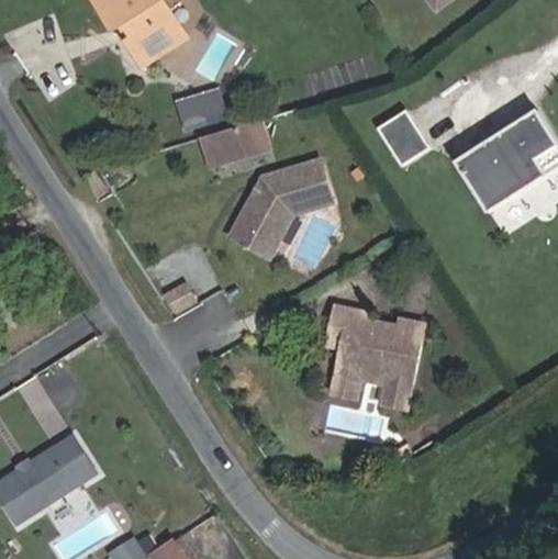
[(182,35),(159,0),(93,0),(111,28),(115,24),(120,22),(127,33),(123,36),(140,63),(182,35)]
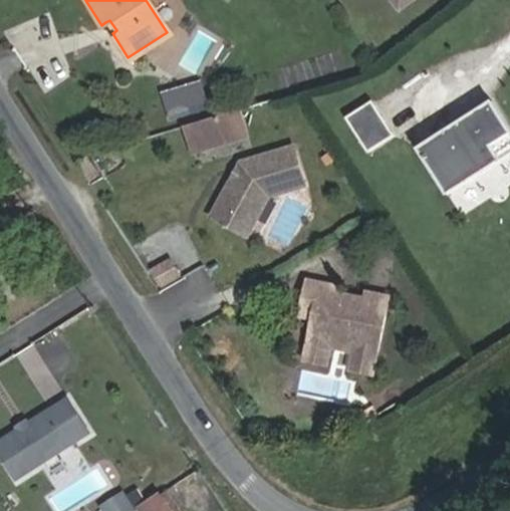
[(116,30),(109,20),(105,22),(112,33),(116,30)]
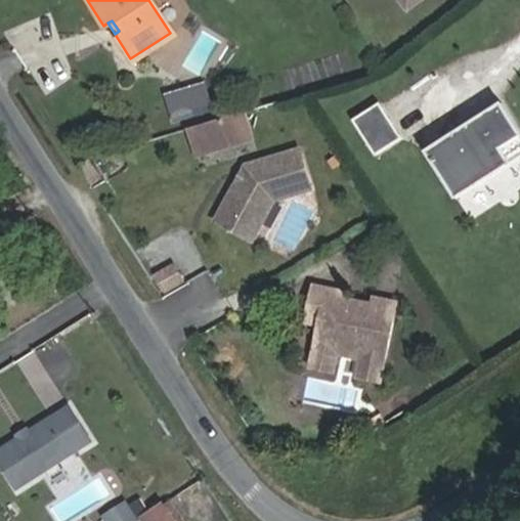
[(207,102),(201,82),(183,87),(189,107),(207,102)]
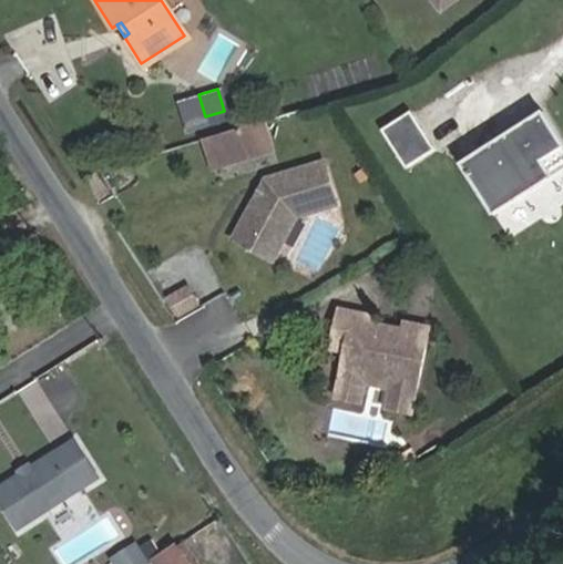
[(205,116),(198,94),(176,101),(183,123),(205,116)]
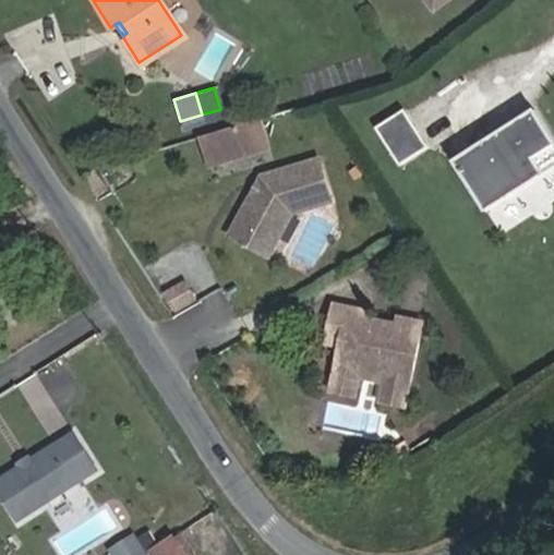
[(553,163),(553,142),(531,107),(450,158),(483,208),(553,163)]
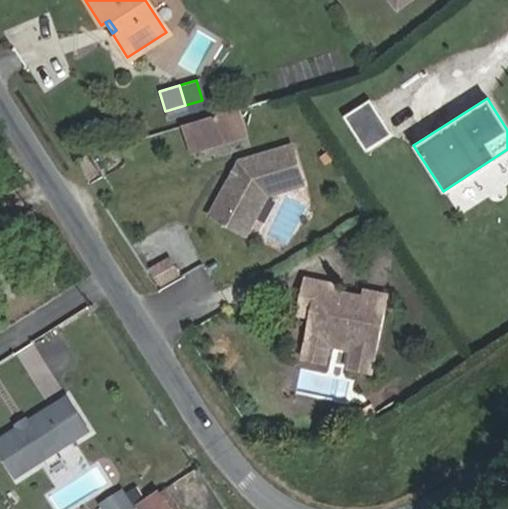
[(388,134),(368,100),(343,115),(364,149),(388,134)]
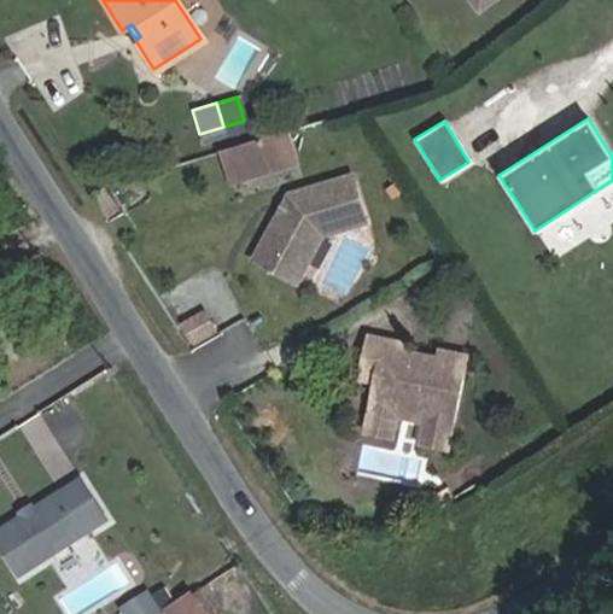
[(227,180),(293,158),(284,128),(217,148),(227,180)]
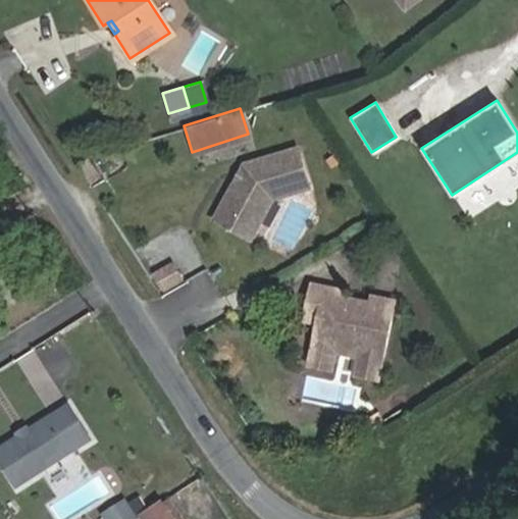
[(306,186),(295,147),(242,163),(212,218),(248,237),(269,197),(306,186)]
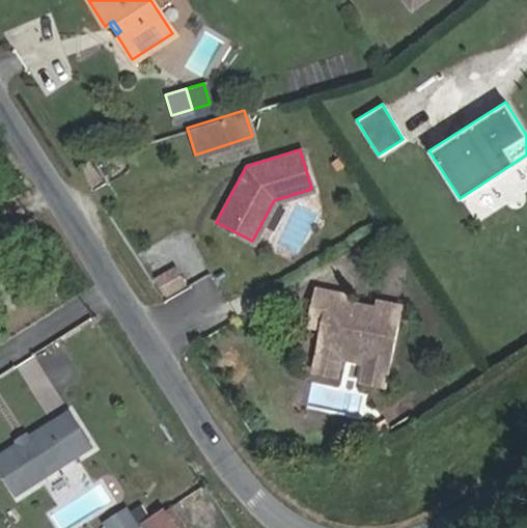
[(101,178),(87,158),(77,165),(89,186),(101,178)]
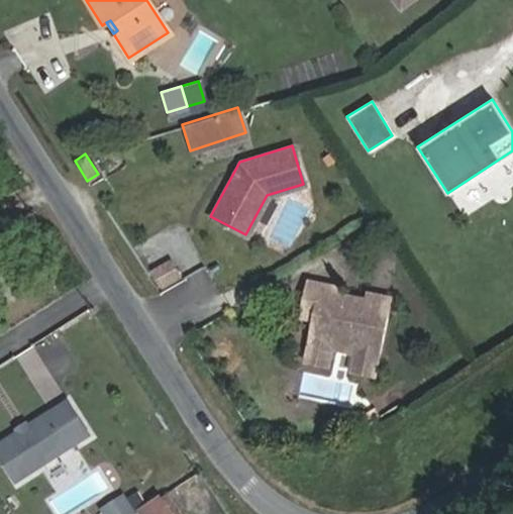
[(177,276),(168,259),(149,269),(160,286),(177,276)]
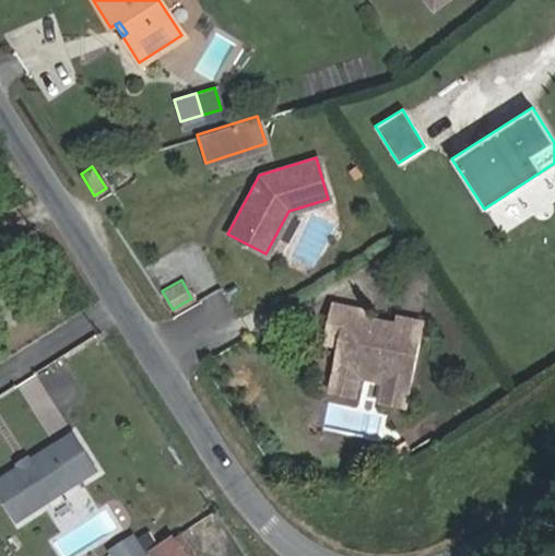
[(338,343),(345,305),(330,302),(321,340),(338,343)]
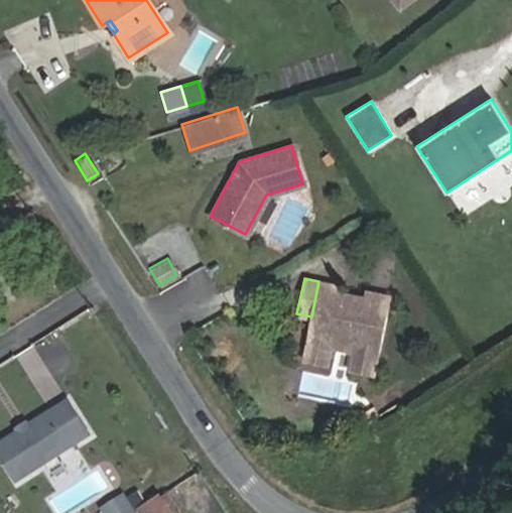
[(372,372),(387,299),(364,295),(356,300),(349,299),(343,291),(338,284),(318,281),(311,316),(302,358),(326,363),(330,344),(338,338),(348,340),(353,348),(349,368),(372,372)]
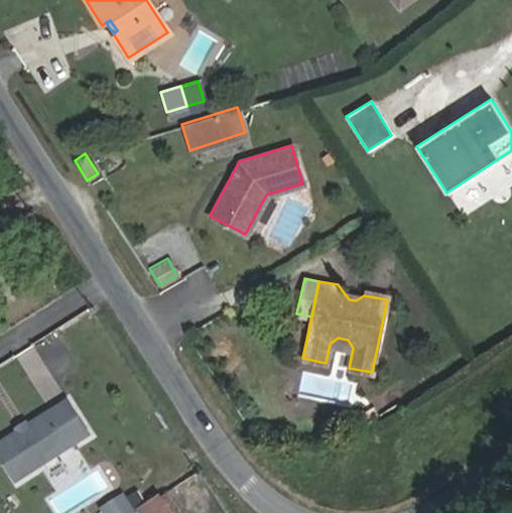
[(387,299),(388,294),(365,290),(359,294),(343,291),(349,299),(356,300),(364,295),(387,299)]
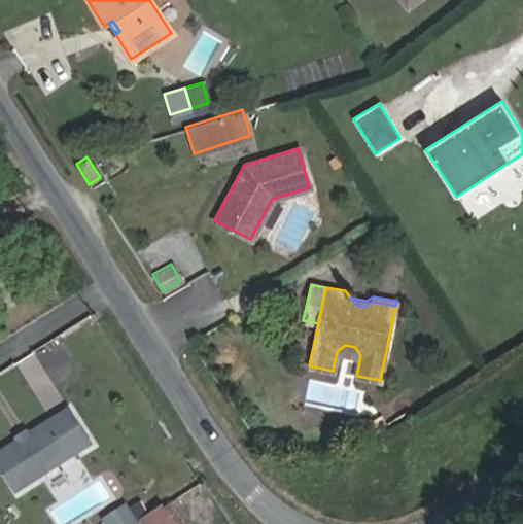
[(0,467),(13,489),(89,441),(66,407),(0,448),(0,467)]
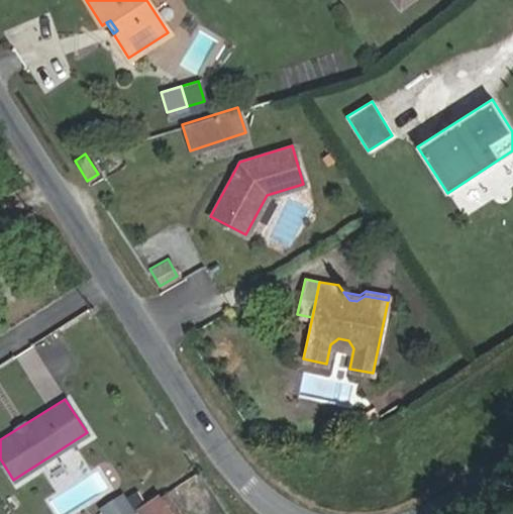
[(125,513),(131,511),(120,494),(99,507),(103,513),(125,513)]
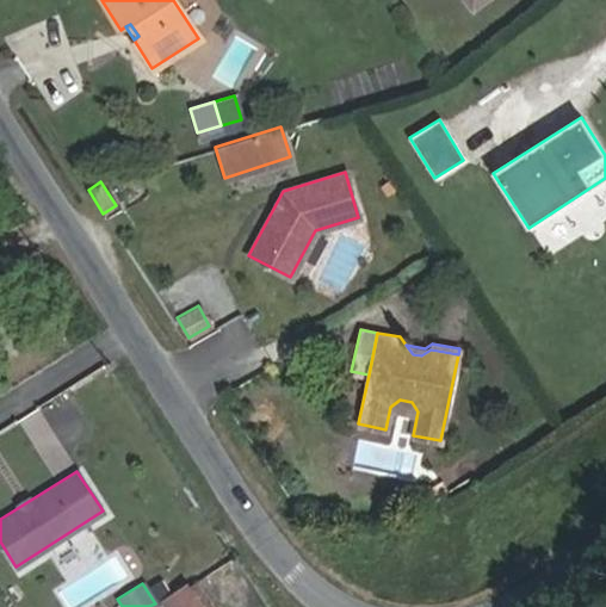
[(197,606),(184,584),(162,599),(167,606),(197,606)]
